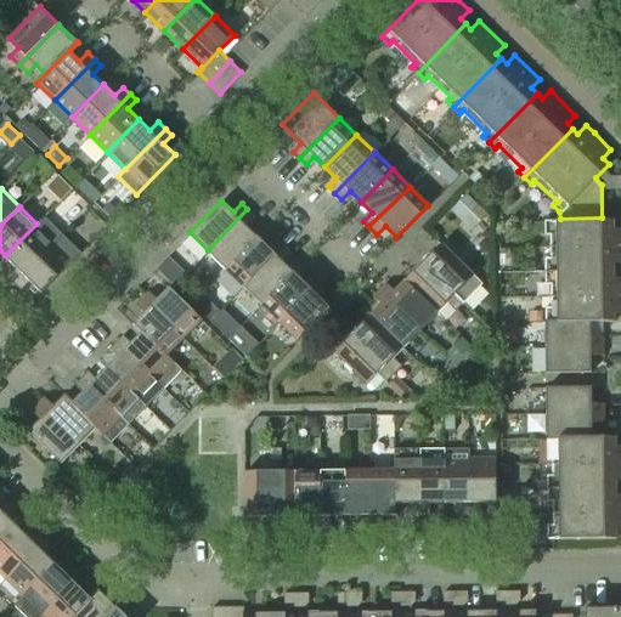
[(226,269),(258,236),(247,225),(255,216),(247,209),(208,250),(226,269)]
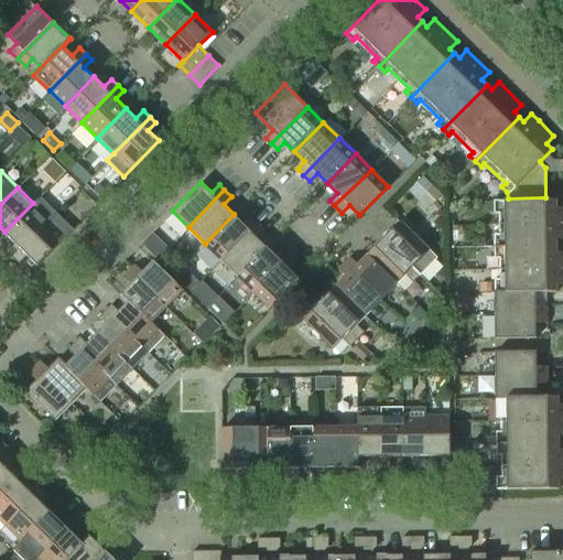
[(13,256),(56,211),(41,195),(33,203),(4,232),(14,241),(7,249),(13,256)]
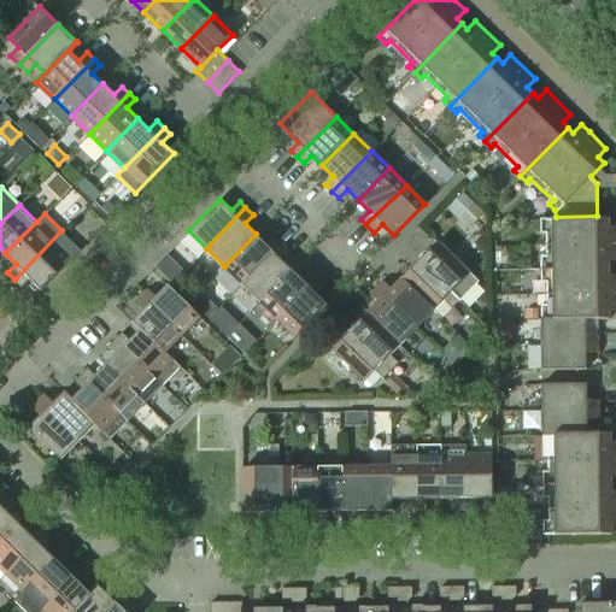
[(615,224),(609,225),(609,216),(597,216),(556,217),(540,217),(540,227),(546,227),(546,259),(540,259),(540,266),(609,265),(609,259),(615,259),(615,224)]
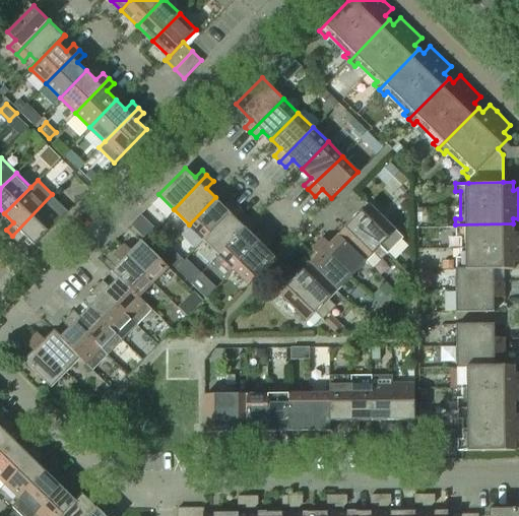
[(35,244),(61,216),(68,209),(52,194),(12,236),(17,241),(24,234),(35,244)]
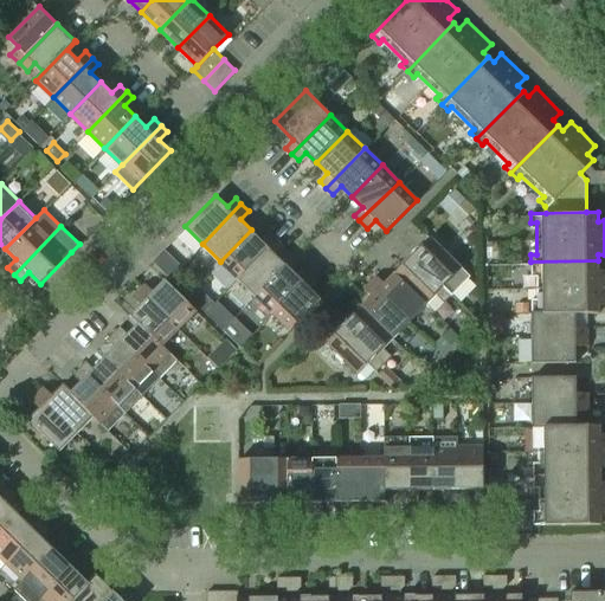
[(237,278),(276,238),(270,232),(262,240),(251,230),(220,262),(237,278)]
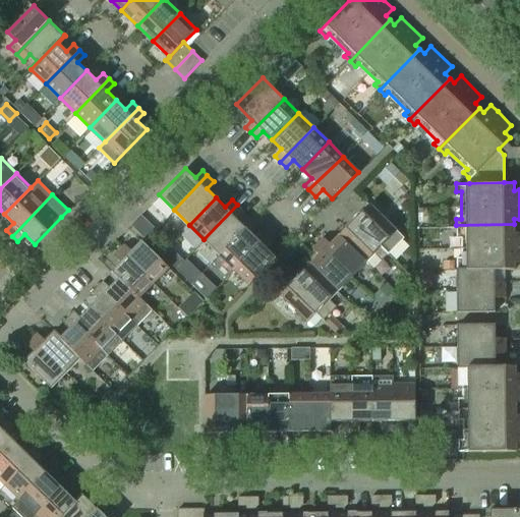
[(403,236),(369,203),(353,219),(388,252),(403,236)]
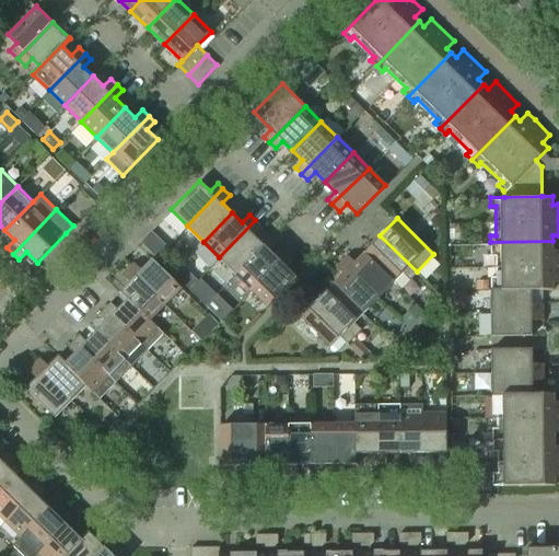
[(235,273),(264,244),(254,234),(261,227),(255,220),(219,257),(235,273)]
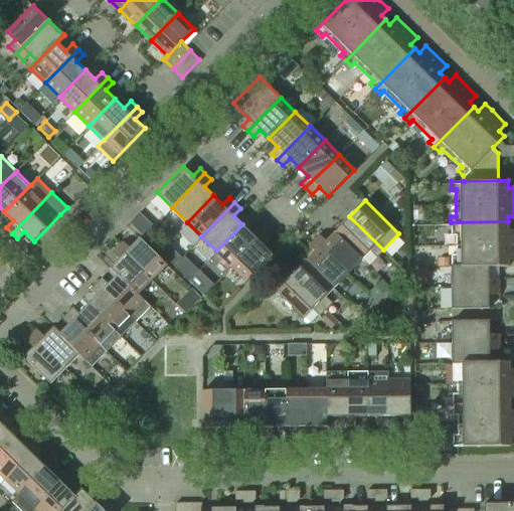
[(383,249),(349,216),(335,230),(362,257),(370,248),(377,256),(383,249)]
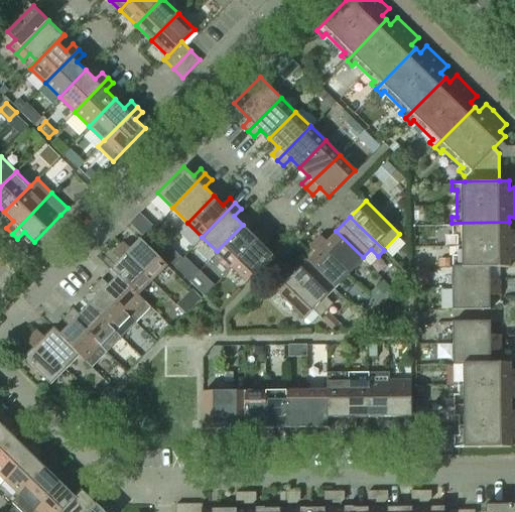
[(514,229),(509,229),(509,222),(452,223),(453,231),(457,231),(457,257),(453,258),(453,265),(490,264),(490,265),(509,265),(509,258),(514,257),(514,229)]
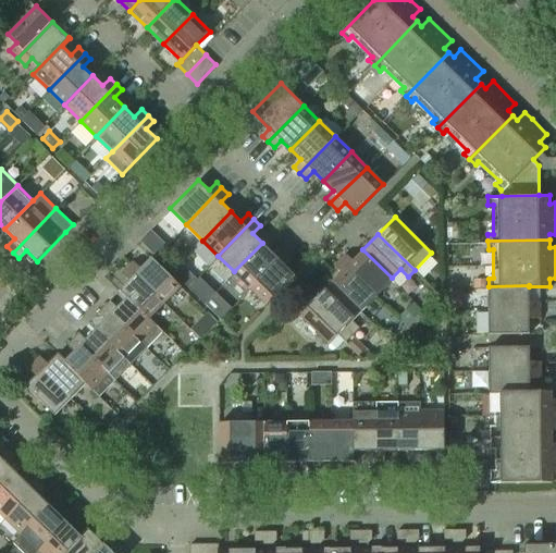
[(250,286),(285,250),(280,245),(272,252),(262,243),(234,271),(250,286)]
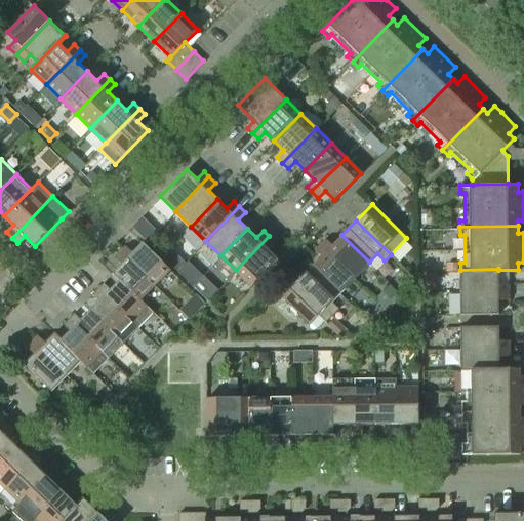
[(369,262),(341,235),(333,244),(326,238),(320,243),(355,277),(369,262)]
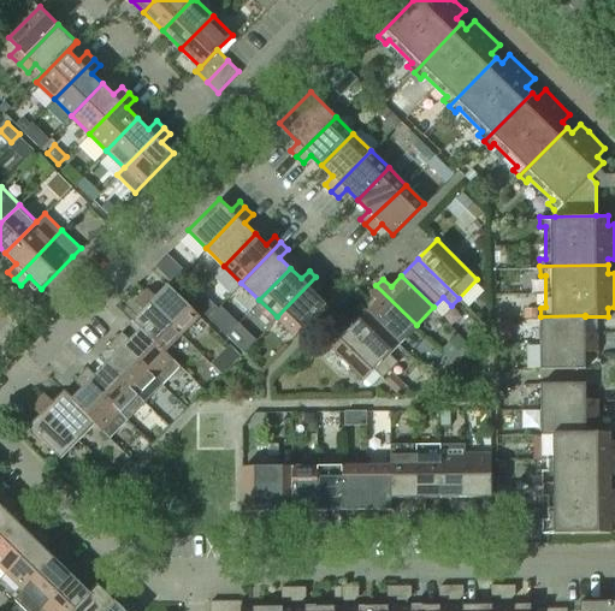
[(295,334),(326,303),(314,291),(323,283),(315,277),(277,316),(295,334)]
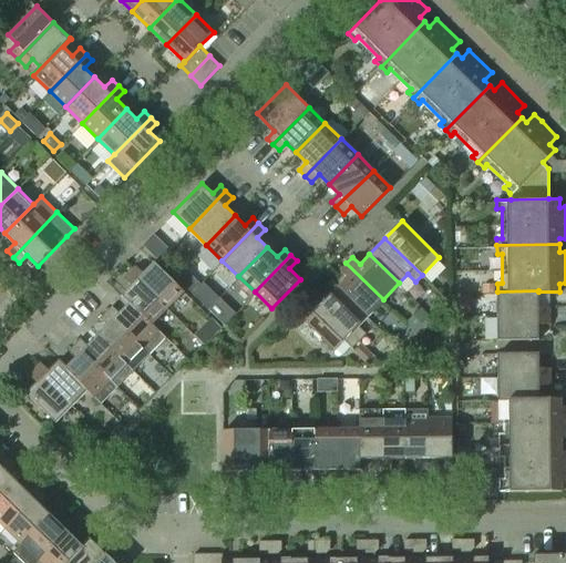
[(184,289),(154,260),(144,272),(136,264),(130,270),(167,307),(184,289)]
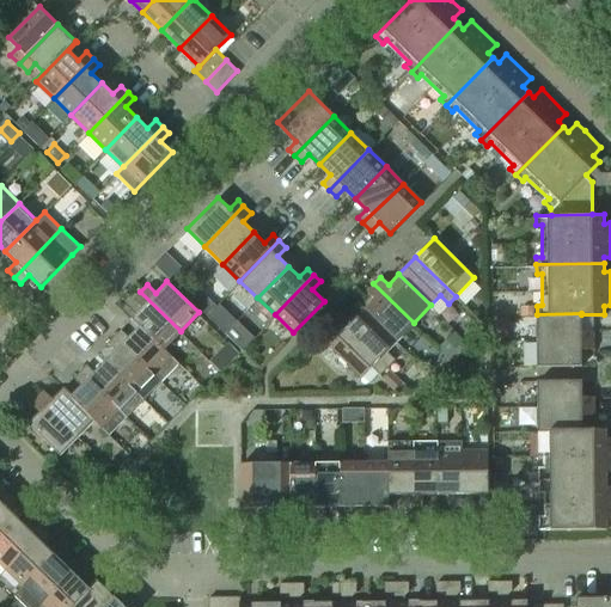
[(414,323),(373,283),(367,290),(376,298),(365,308),(396,339),(414,323)]
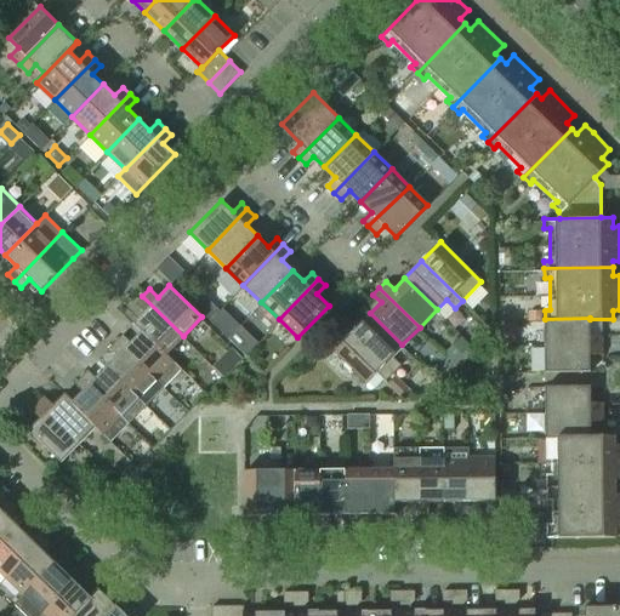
[(183,336),(142,296),(136,302),(144,311),(132,323),(141,331),(142,330),(165,353),(166,352),(183,336)]
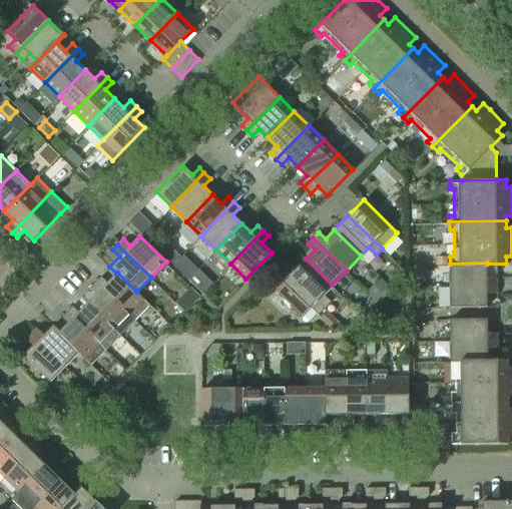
[(332,285),(306,259),(292,274),(325,307),(331,300),(324,294),(332,285)]
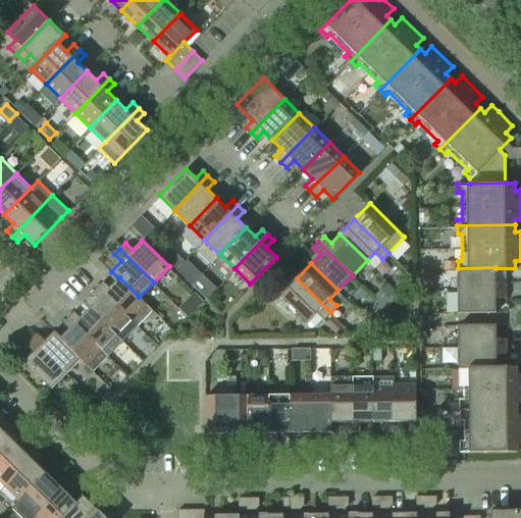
[(496,280),(496,268),(496,267),(458,268),(458,290),(506,289),(506,280),(496,280)]
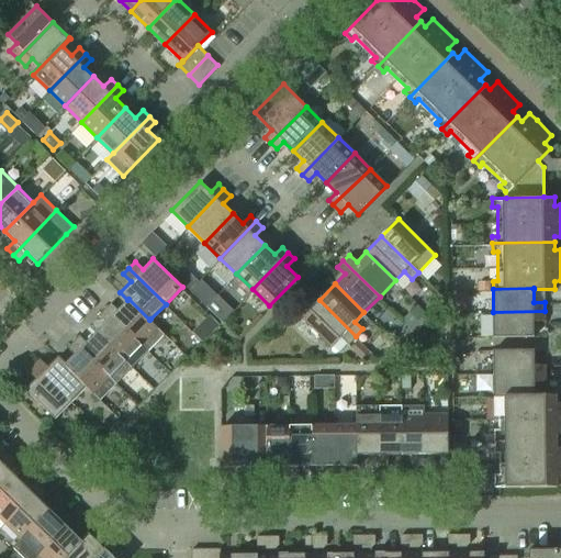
[(165,333),(150,319),(149,320),(128,299),(127,300),(119,309),(111,301),(105,308),(148,349),(165,333)]
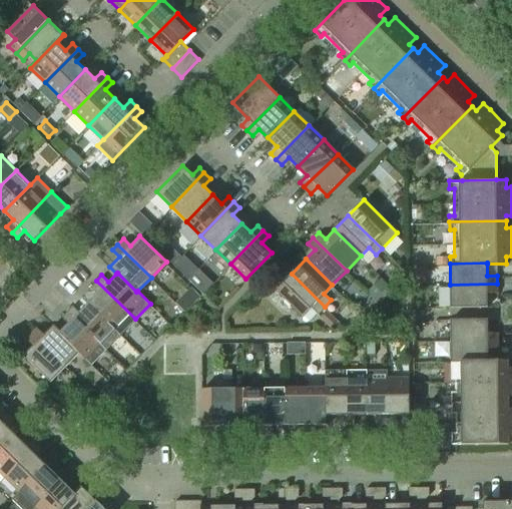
[(325,307),(292,274),(277,289),(303,315),(312,306),(319,313),(325,307)]
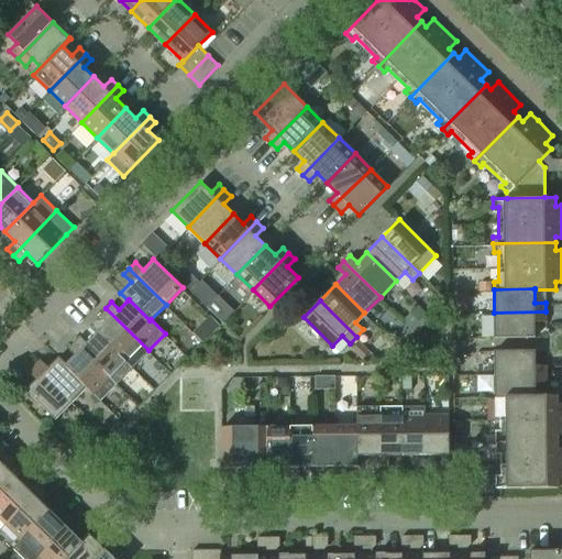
[(149,350),(106,308),(99,314),(107,321),(97,331),(132,366),(149,350)]
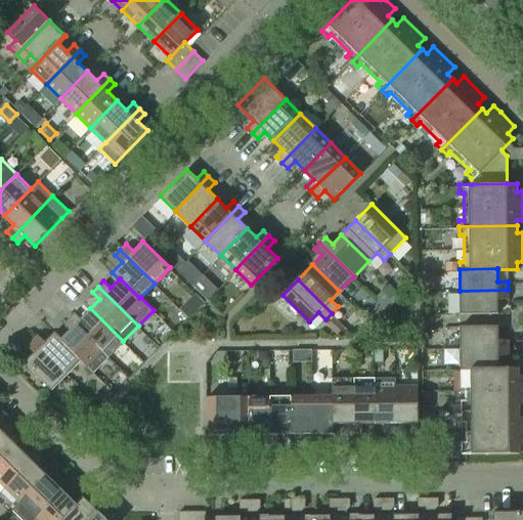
[(497,312),(497,298),(508,298),(508,290),(460,291),(460,312),(497,312)]
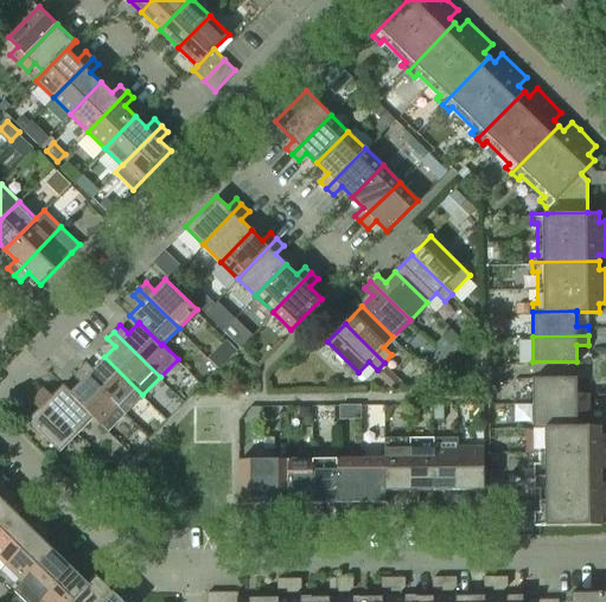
[(142,395),(104,357),(94,367),(85,359),(80,366),(126,411),(142,395)]
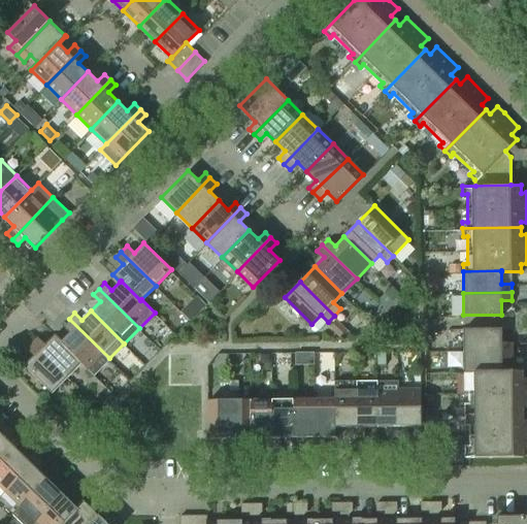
[(109,358),(69,319),(64,324),(70,331),(62,339),(62,340),(81,361),(94,374),(109,358)]
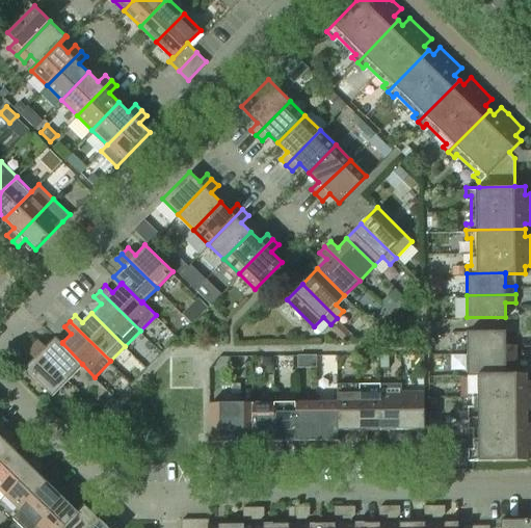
[(506,343),(506,330),(467,330),(468,351),(515,351),(515,343),(506,343)]
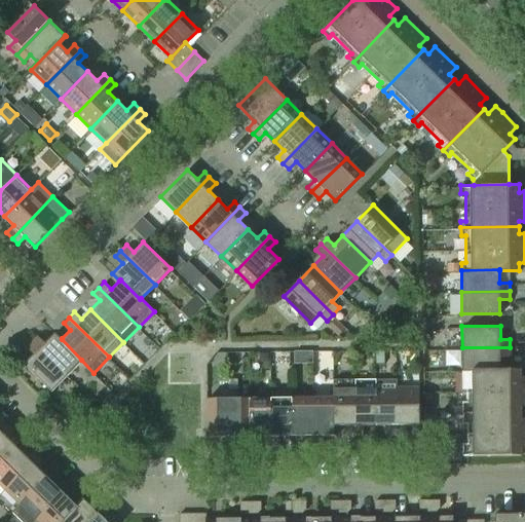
[(81,360),(62,339),(62,338),(54,332),(45,341),(38,335),(32,341),(67,374),(81,360)]
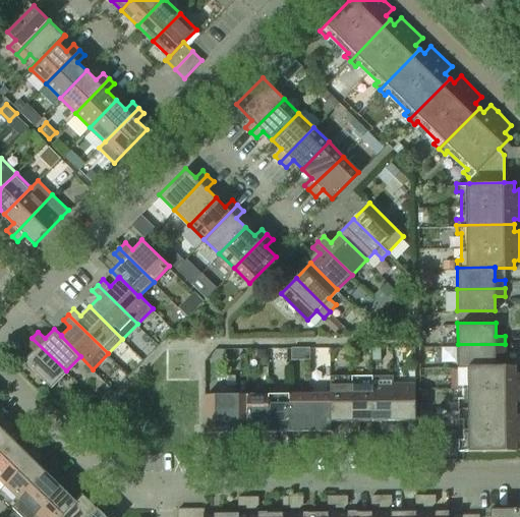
[(66,370),(32,338),(26,343),(34,350),(23,359),(51,386),(66,370)]
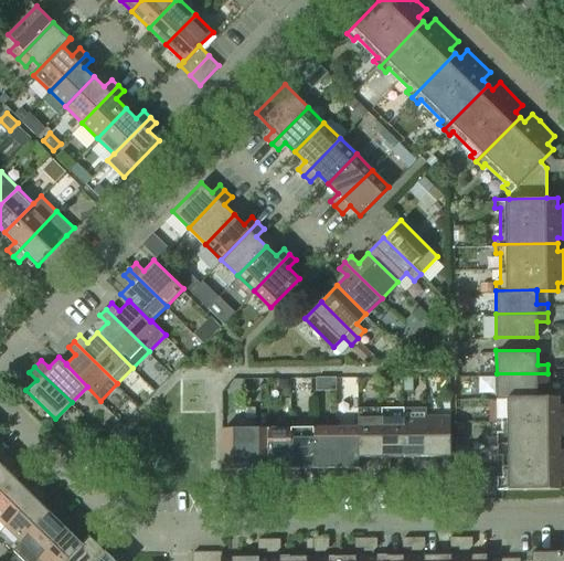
[(538,395),(538,382),(547,382),(547,373),(497,373),(497,397),(538,397),(538,395)]
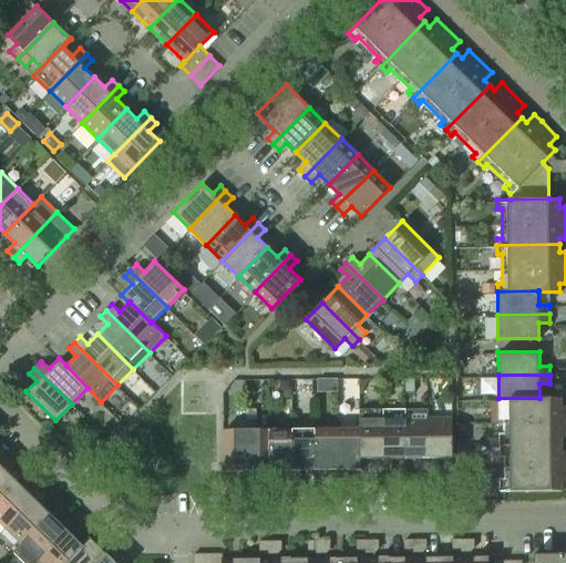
[(565,405),(561,405),(561,397),(539,397),(539,398),(498,398),(498,407),(503,407),(503,436),(498,436),(498,442),(562,442),(561,437),(565,436),(565,405)]
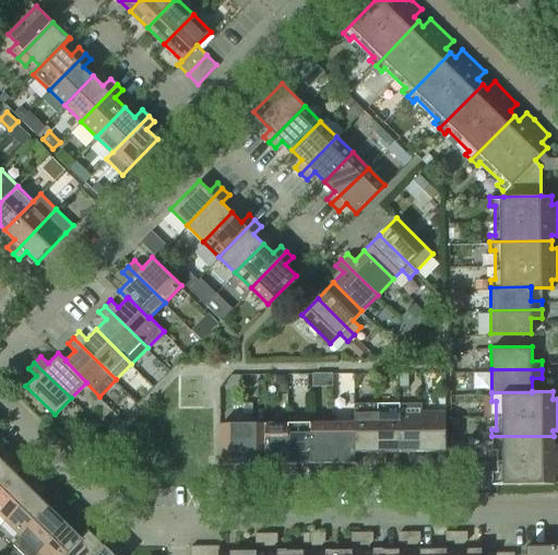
[(400,451),(400,401),(378,402),(378,461),(387,461),(387,451),(400,451)]
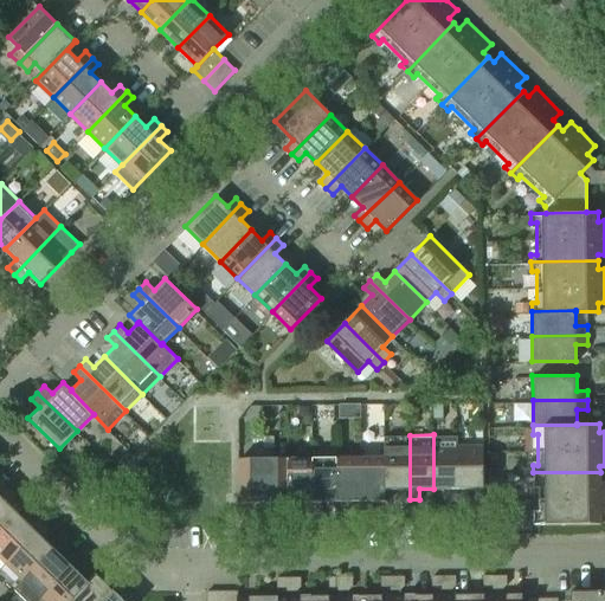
[(458,499),(457,444),(457,434),(433,434),(433,489),(449,489),(449,499),(458,499)]
